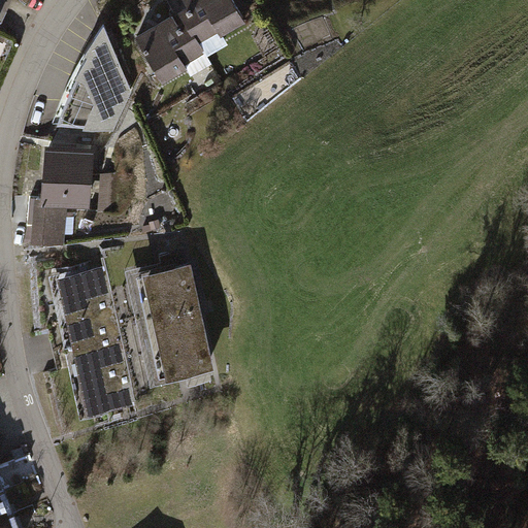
[(0,0),(0,23),(2,25),(13,0),(0,0)]
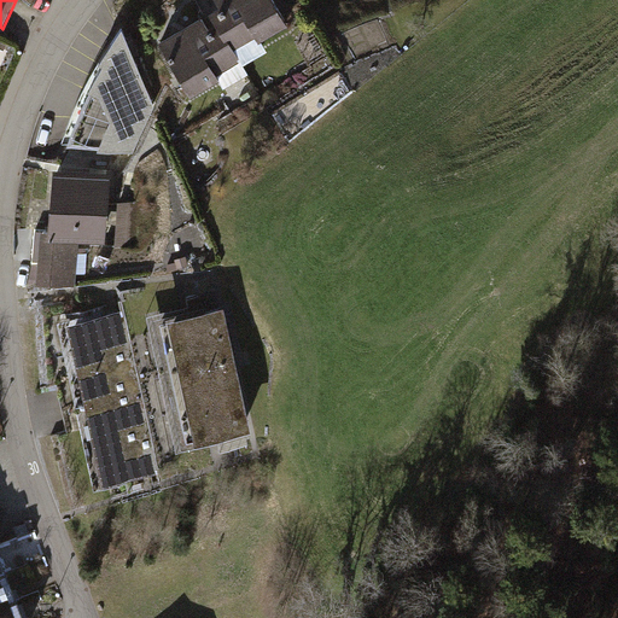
[(289,27),(273,0),(216,0),(220,7),(159,42),(191,98),(221,81),(217,74),(240,60),(234,50),(257,38),(260,42),(289,27)]
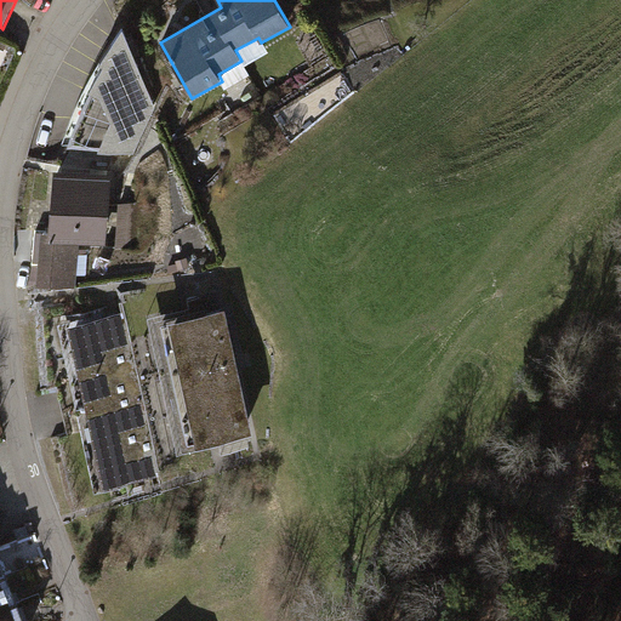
[(80,114),(68,148),(135,153),(155,108),(142,77),(108,60),(92,86),(80,114)]
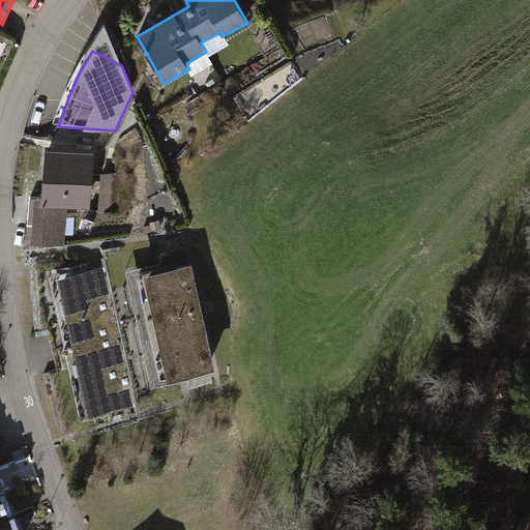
[(96,149),(47,145),(41,204),(50,204),(62,205),(68,208),(91,209),(96,149)]
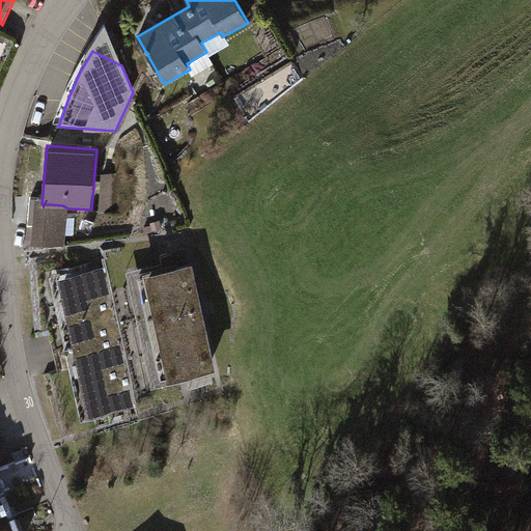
[(29,244),(60,245),(63,207),(43,206),(40,206),(40,203),(32,202),(29,244)]
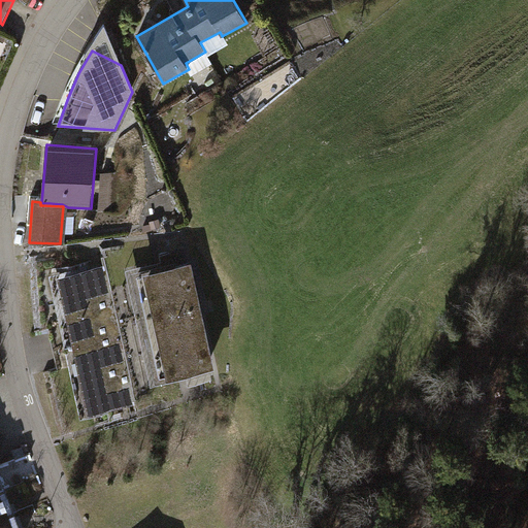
[(219,363),(197,258),(140,270),(162,374),(219,363)]
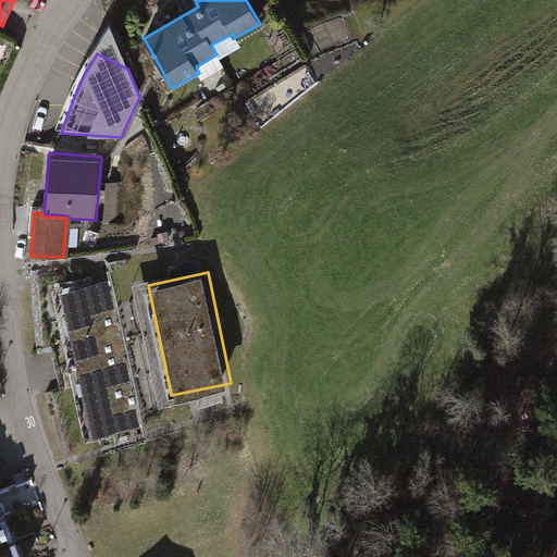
[(114,280),(65,289),(97,438),(147,428),(114,280)]
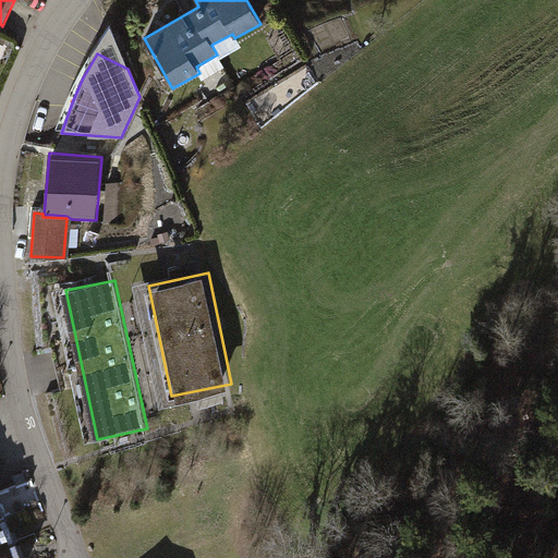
[(0,557),(16,557),(0,513),(0,557)]
